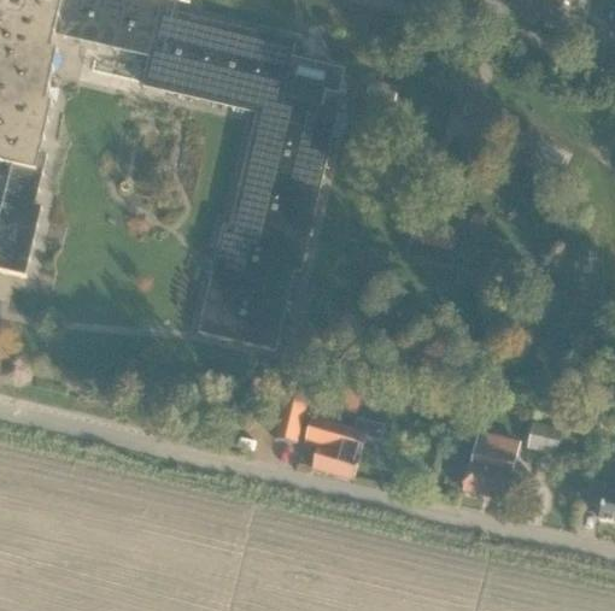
[(173,9),(175,0),(0,0),(0,268),(25,274),(41,205),(33,203),(46,152),(37,150),(50,98),(44,97),(56,47),(48,46),(52,30),(146,53),(139,81),(253,110),(227,219),(222,218),(195,328),(271,348),(292,268),(297,269),(337,107),(303,99),(309,76),(285,70),(293,39),(173,9)]
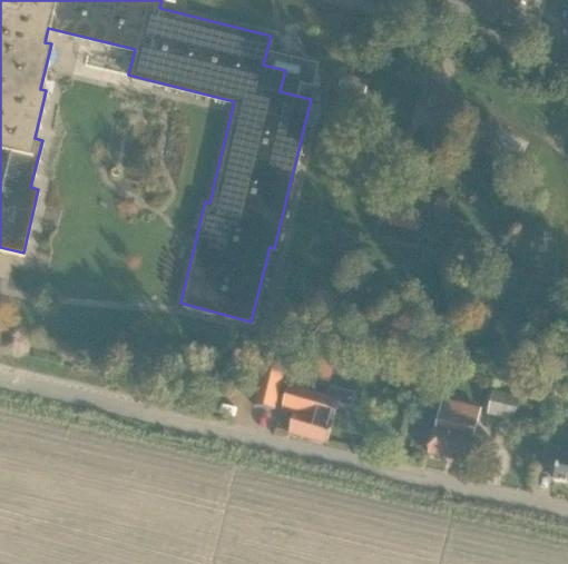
[(422,168),(408,165),(404,178),(419,181),(422,168)]
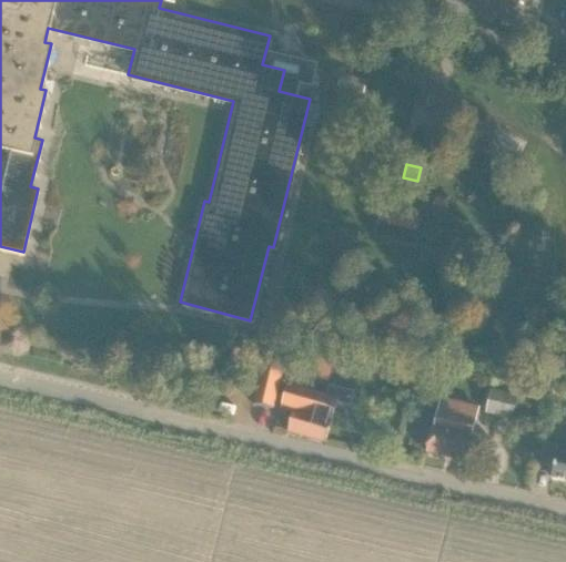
[(351,248),(355,232),(341,228),(337,246),(351,248)]
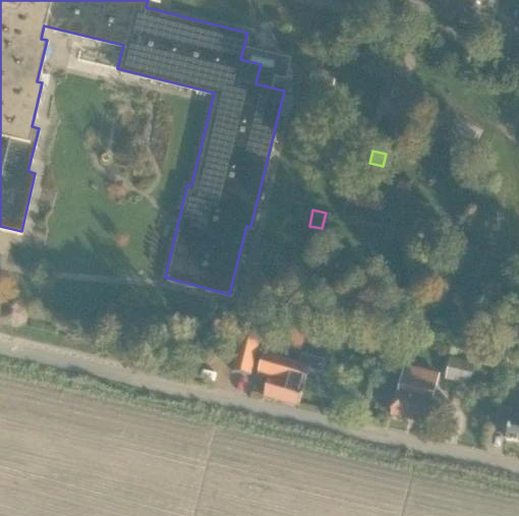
[(299,347),(305,329),(289,324),(284,343),(299,347)]
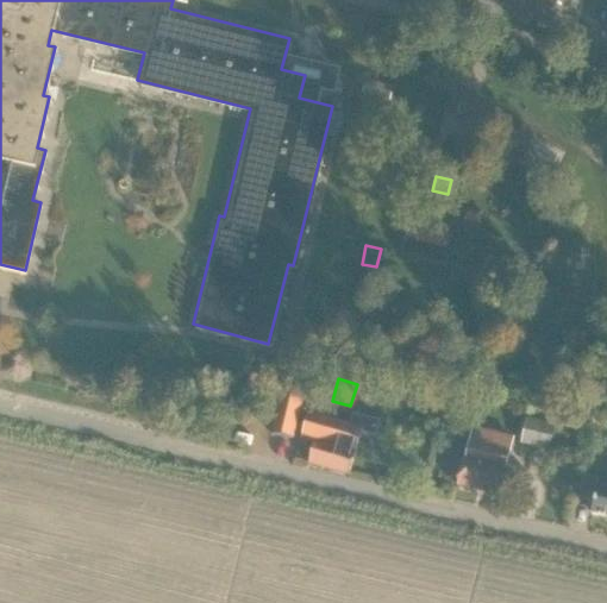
[(291,435),(298,397),(279,394),(270,431),(291,435)]
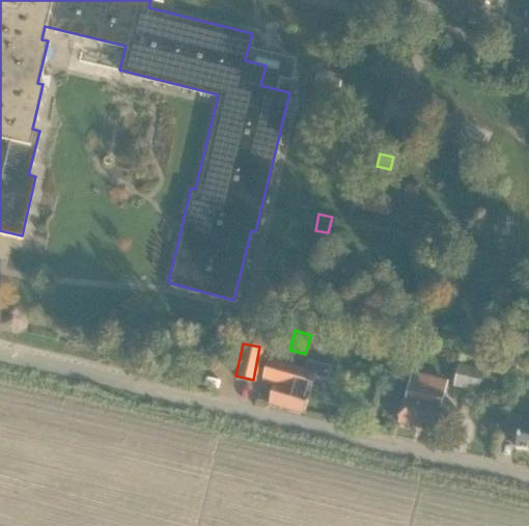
[(260,378),(272,381),(267,400),(303,410),(307,392),(310,377),(311,375),(324,379),(328,366),(305,359),(303,366),(300,366),(298,365),(266,357),(263,367),(260,378)]
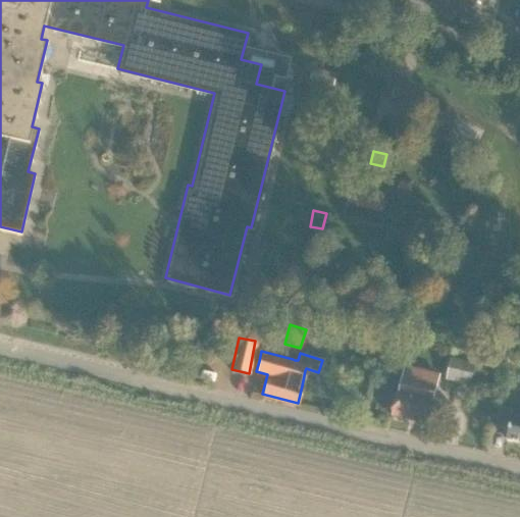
[(450,353),(445,376),(468,381),(474,359),(450,353)]
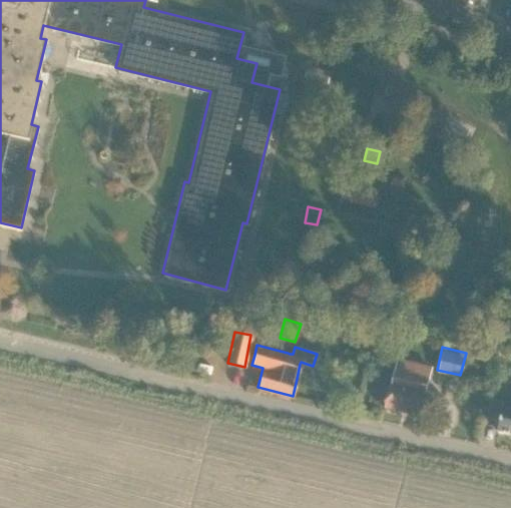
[(419,414),(430,367),(401,360),(399,370),(394,369),(390,384),(389,384),(384,405),(419,414)]
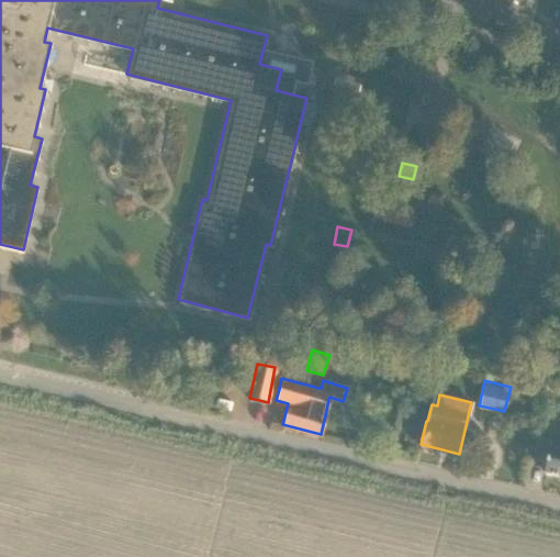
[(532,456),(547,459),(545,470),(559,474),(559,448),(550,446),(552,438),(536,434),(532,456)]
